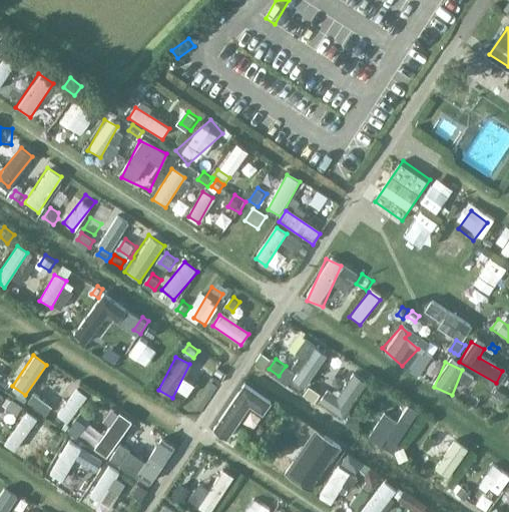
[(287,364),(286,366),(279,376),(291,384),(299,372),(287,364)]
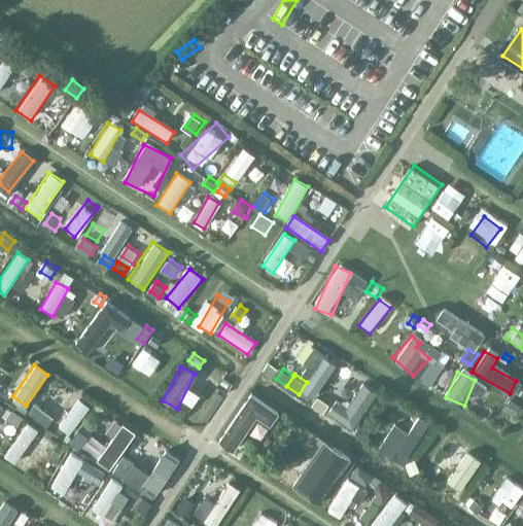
[(229,380),(223,388),(231,392),(236,384),(229,380)]
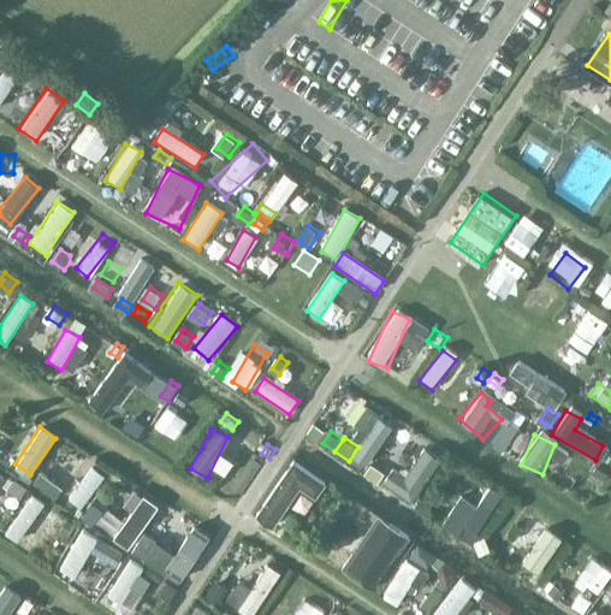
[(421,451),(407,473),(393,466),(378,490),(408,509),(438,462),(421,451)]
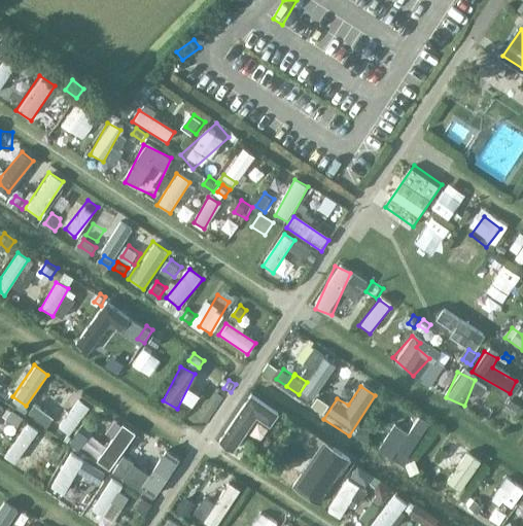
[(221,443),(238,452),(253,424),(268,432),(278,414),(246,397),(221,443)]
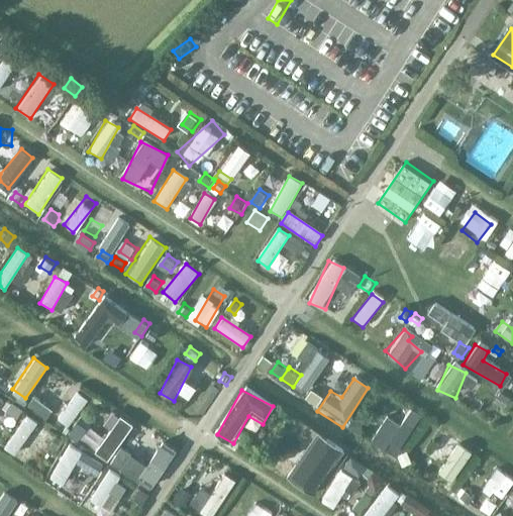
[(321,405),(326,397),(316,390),(311,398),(321,405)]
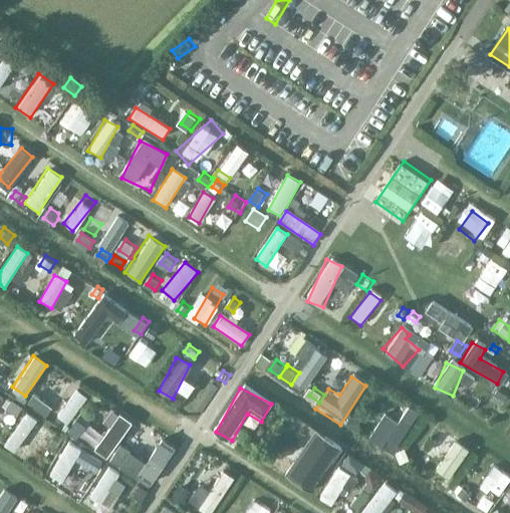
[(502,388),(496,398),(505,403),(509,397),(509,393),(502,388)]
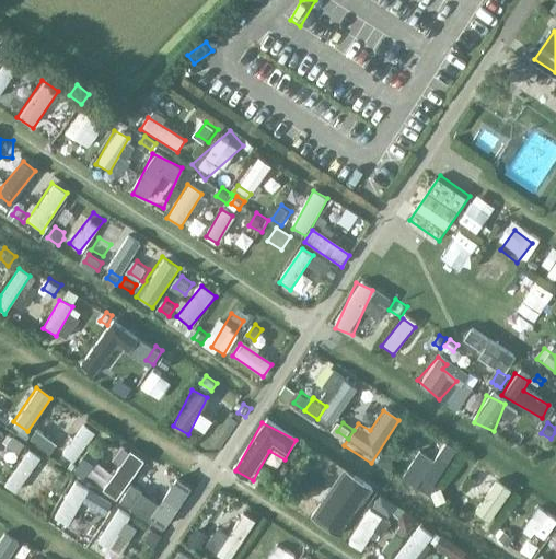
[(84,426),(60,455),(71,463),(94,433),(84,426)]
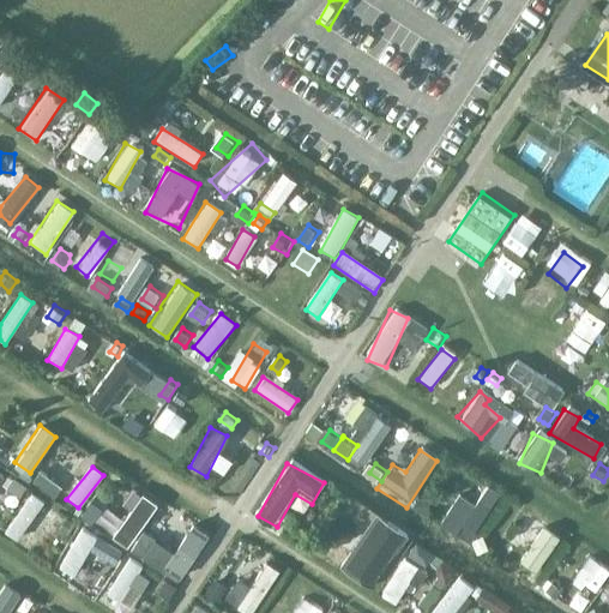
[(48,487),(54,479),(43,470),(37,480),(48,487)]
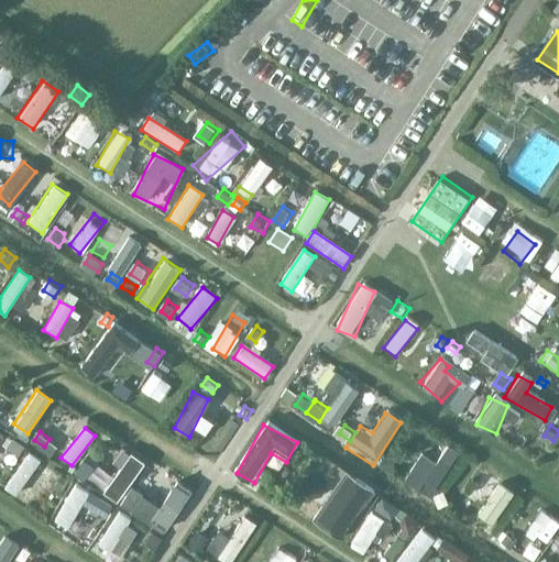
[(29,445),(12,434),(7,442),(23,453),(29,445)]
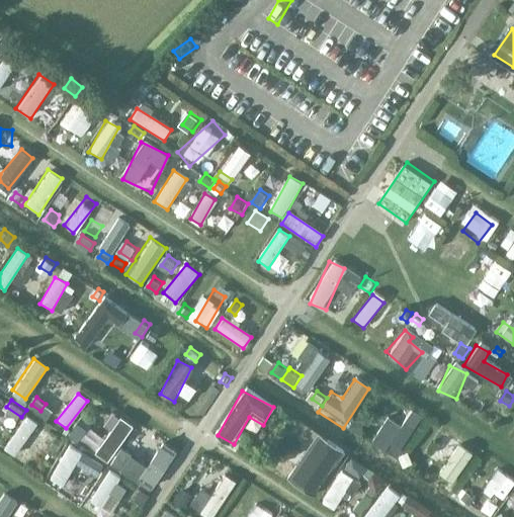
[(393,407),(386,418),(397,425),(404,415),(393,407)]
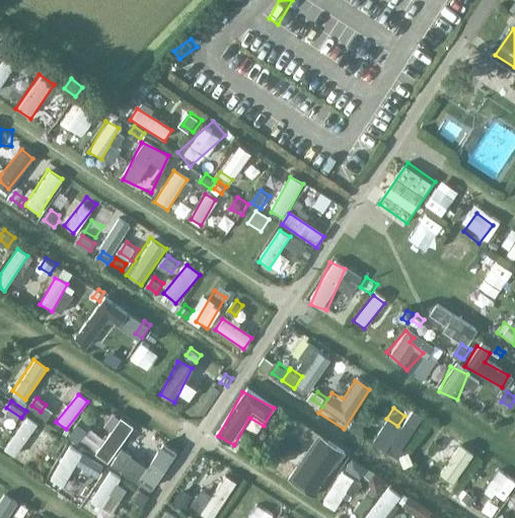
[(13,457),(37,424),(25,417),(2,450),(13,457)]
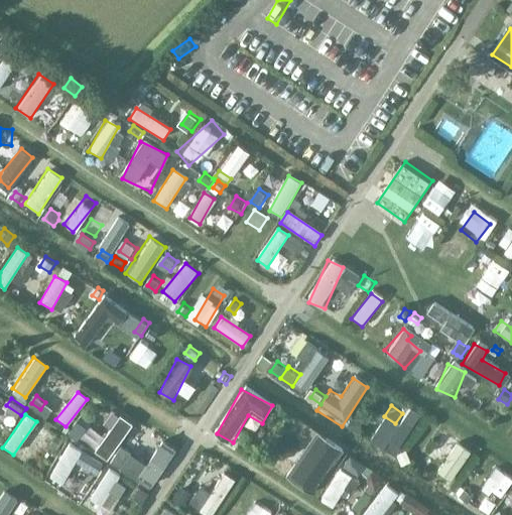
[(354,428),(365,429),(365,418),(354,417),(354,428)]
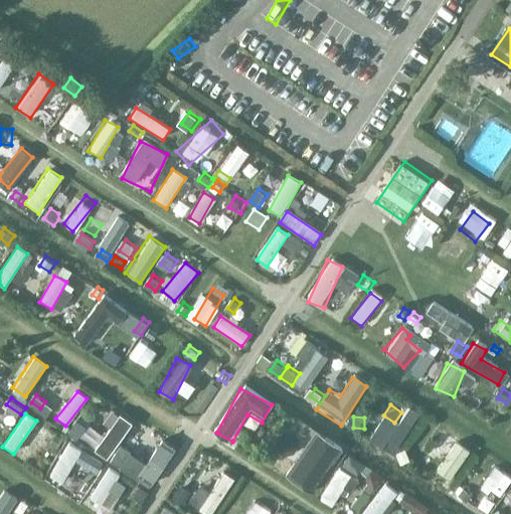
[(89,425),(80,420),(72,431),(80,437),(89,425)]
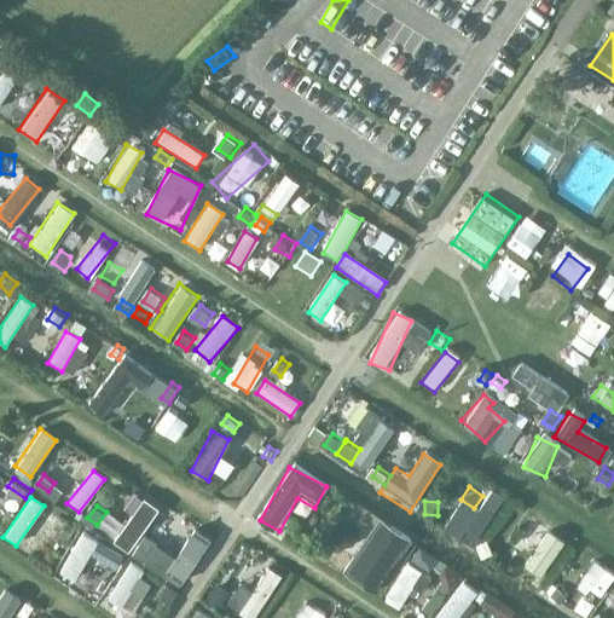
[(70,520),(64,531),(73,536),(79,525),(70,520)]
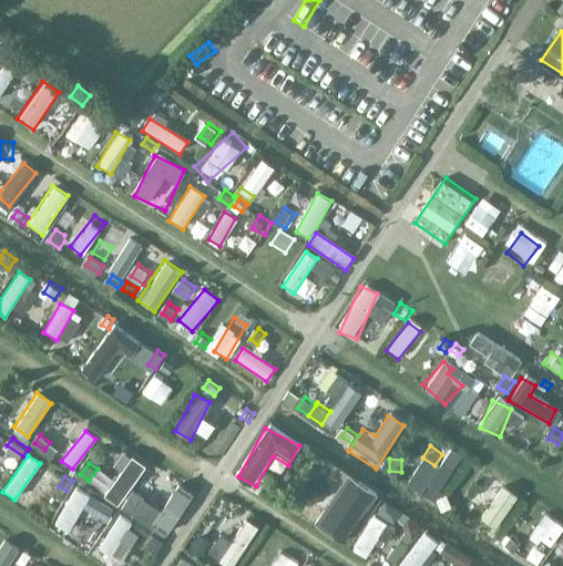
[(443,492),(428,481),(422,489),(438,500),(443,492)]
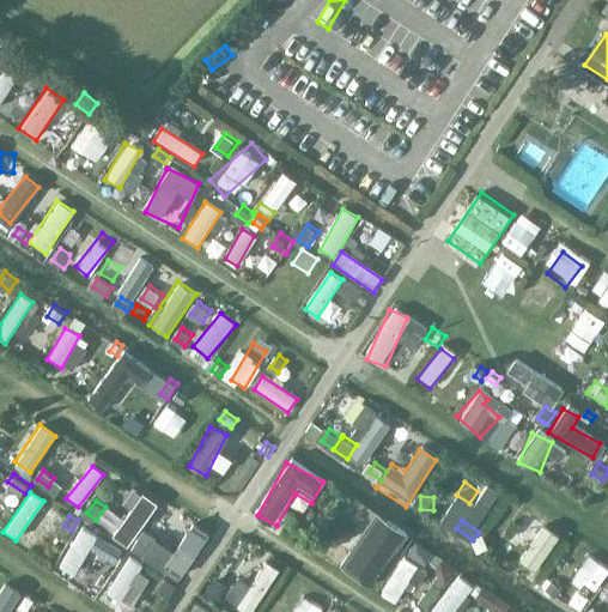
[(241,585),(268,539),(241,523),(214,569),(241,585)]
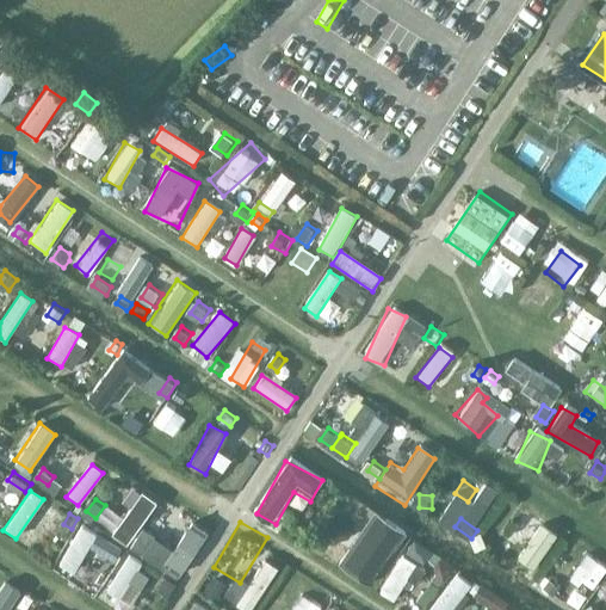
[(74,577),(98,536),(81,527),(57,567),(74,577)]
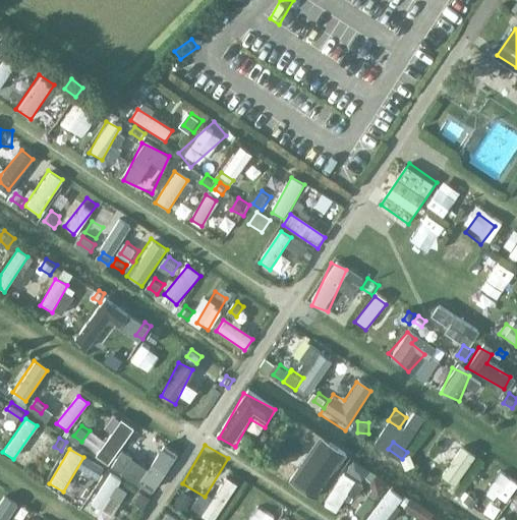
[(115,464),(124,470),(133,456),(124,450),(115,464)]
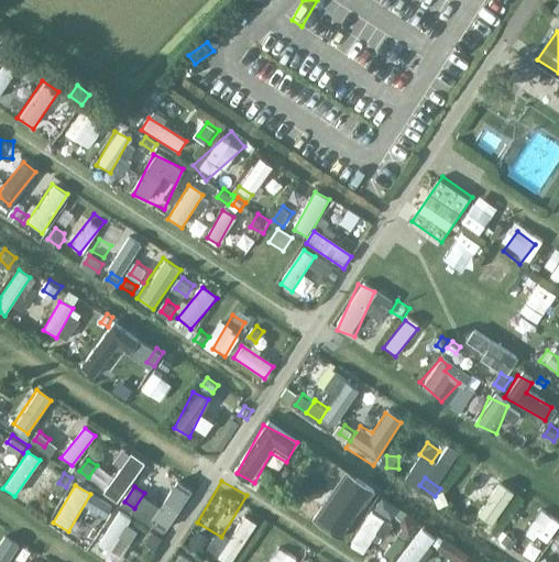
[(447,492),(438,496),(442,506),(451,503),(447,492)]
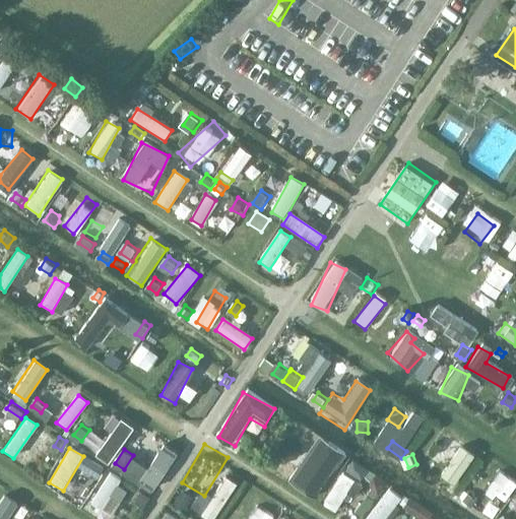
[(100,456),(94,463),(105,470),(110,464),(100,456)]
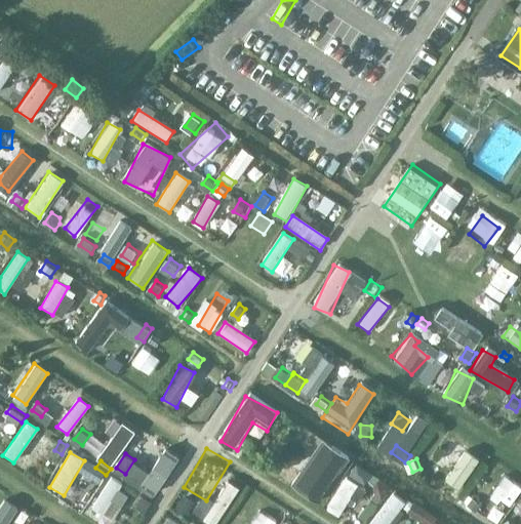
[(384,476),(360,461),(353,472),(369,482),(372,478),(377,485),(384,476)]
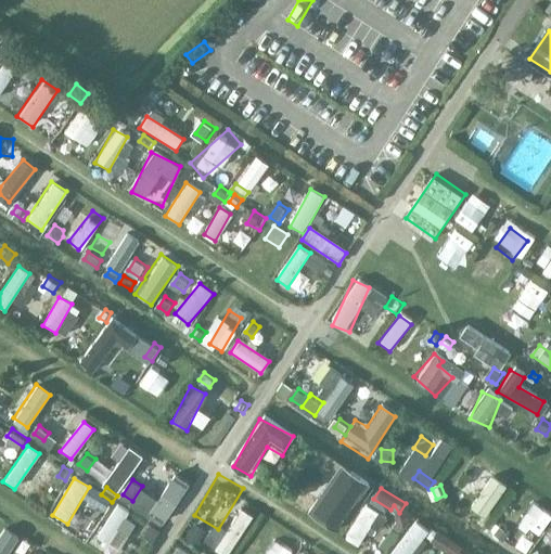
[(418,512),(406,503),(399,513),(400,520),(408,526),(418,512)]
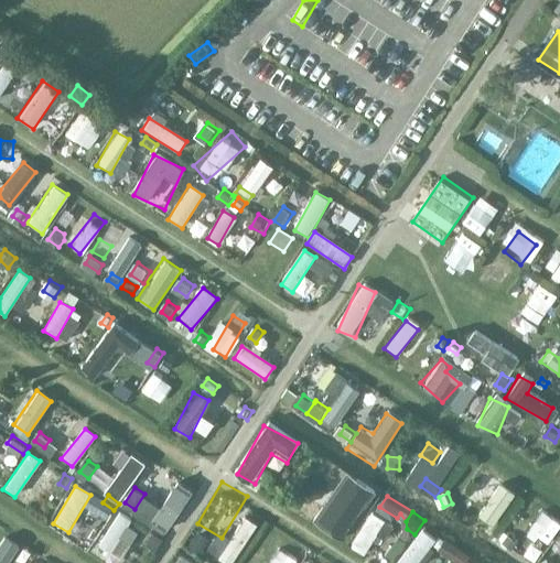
[(367,512),(353,552),(367,556),(381,518),(367,512)]
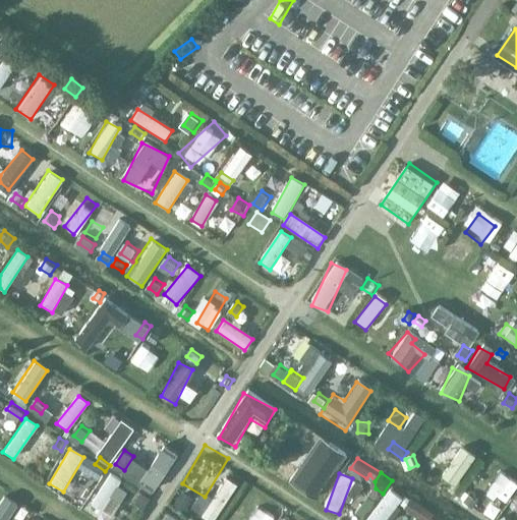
[(123,503),(112,494),(122,481),(112,474),(90,504),(110,519),(123,503)]
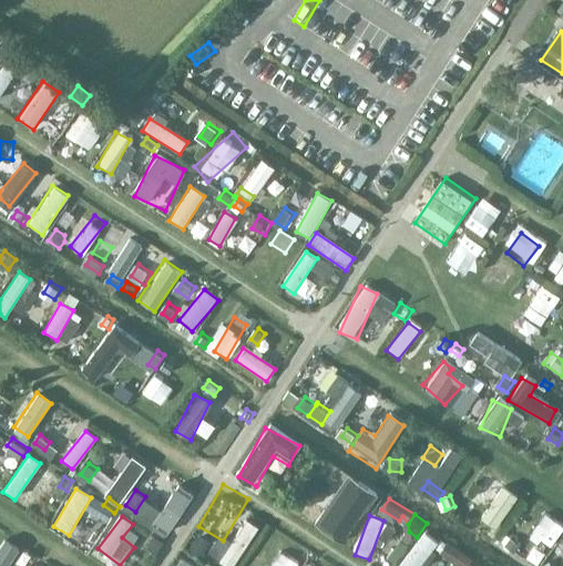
[(222,565),(233,565),(257,527),(244,520),(218,564),(222,565)]
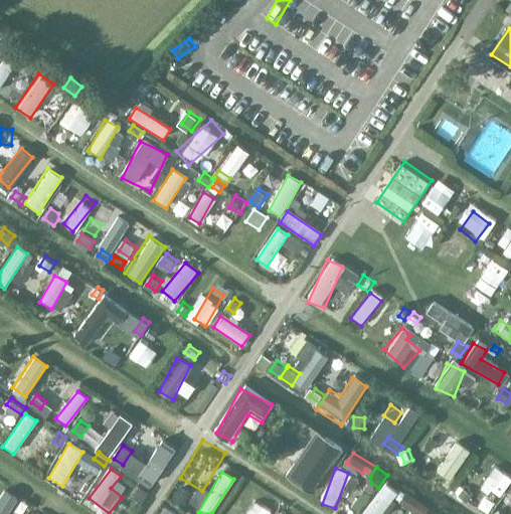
[(382,513),(396,493),(383,484),(363,513),(382,513)]
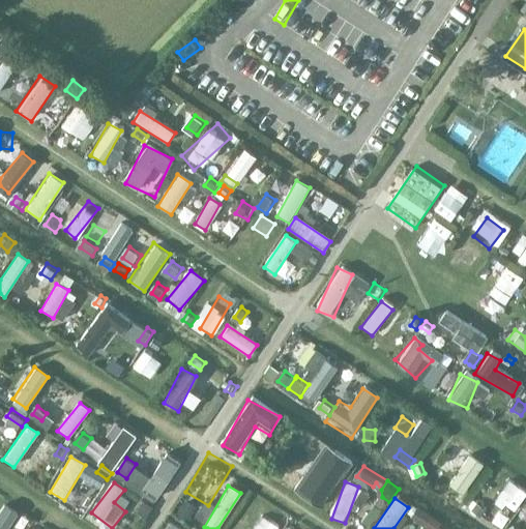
[(477,499),(472,505),(485,515),(489,508),(477,499)]
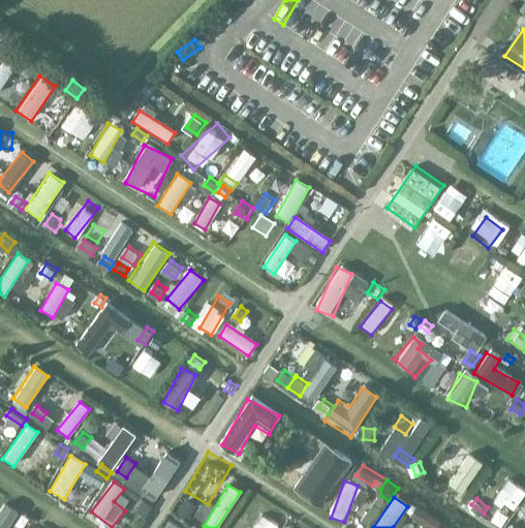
[(181,510),(189,517),(197,504),(188,499),(181,510)]
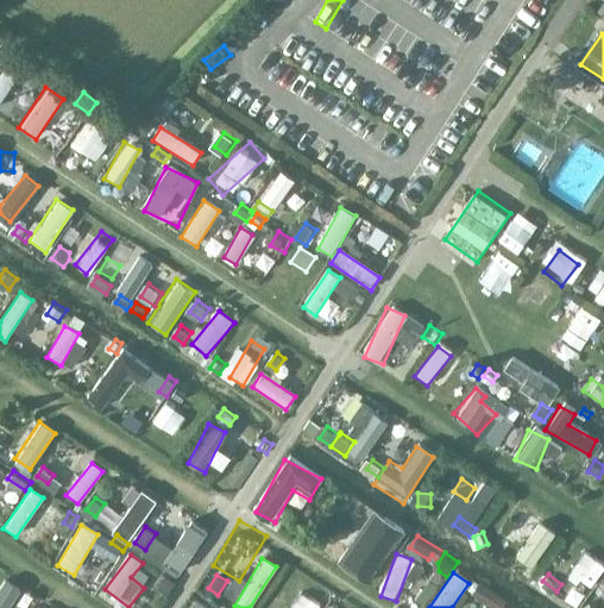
[(169,576),(162,588),(171,594),(180,582),(169,576)]
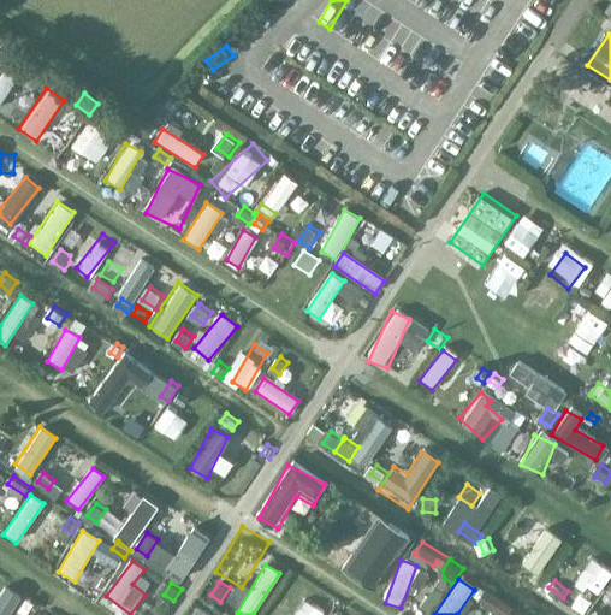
[(0,614),(10,614),(18,603),(5,593),(0,601),(0,614)]
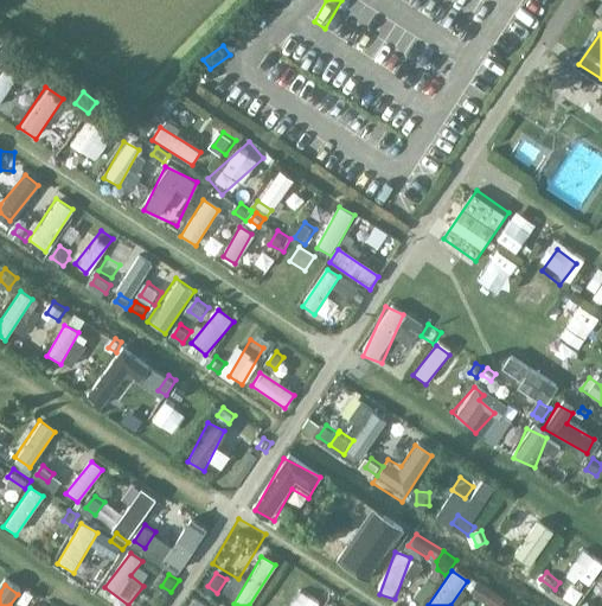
[(488,603),(494,605),(501,605),(507,598),(497,591),(488,603)]
